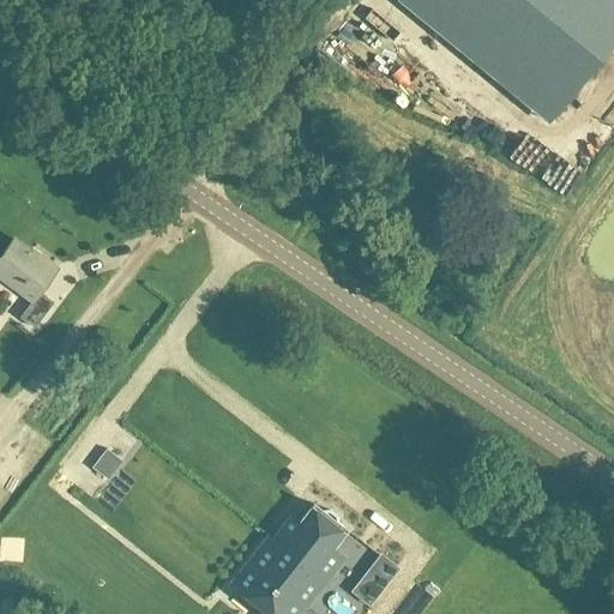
[(613,0),(435,0),(426,14),(585,121),(613,78),(613,0)]
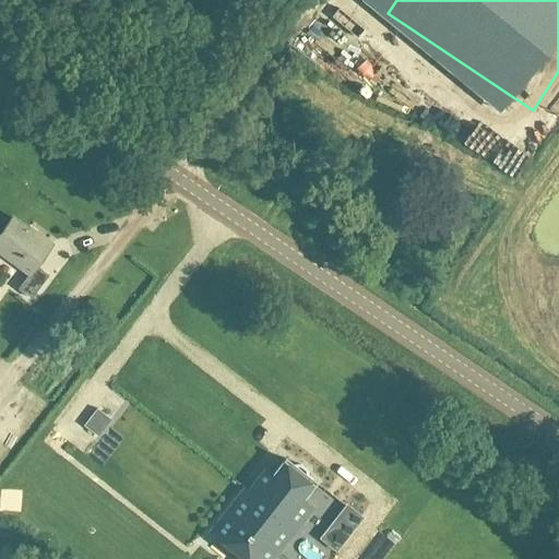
[(36,266),(52,245),(37,234),(36,236),(12,218),(0,234),(0,253),(30,276),(20,290),(32,299),(49,276),(36,266)]
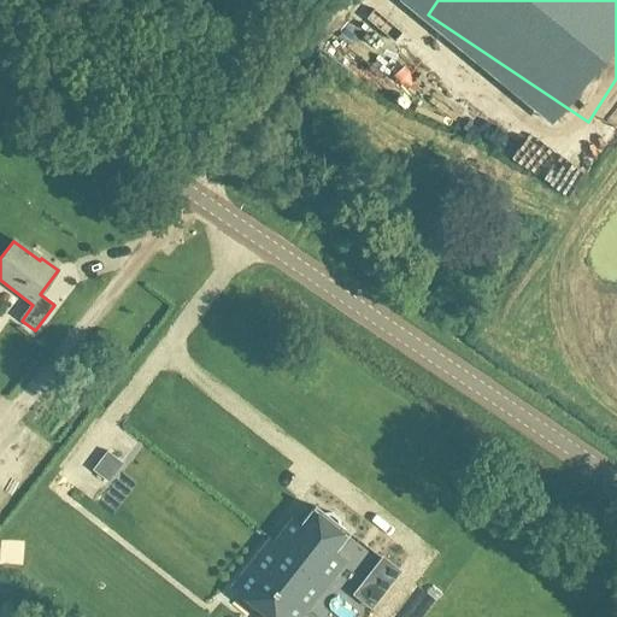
[(124,460),(109,450),(94,469),(109,481),(124,460)]
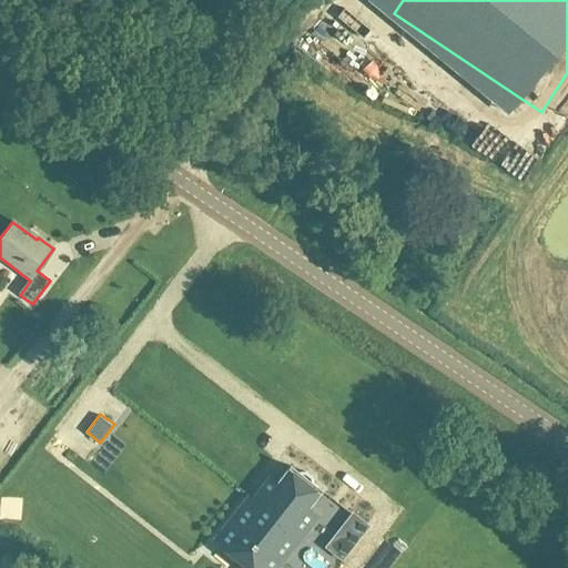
[(213,540),(249,567),(276,567),(318,516),(307,507),(321,490),(313,484),(312,477),(305,472),(298,473),(290,466),(276,483),(270,477),(252,498),(249,496),(213,540)]
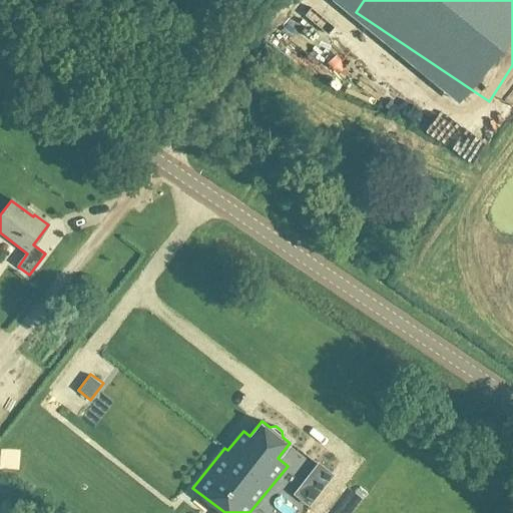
[(186,440),(181,449),(195,457),(200,448),(186,440)]
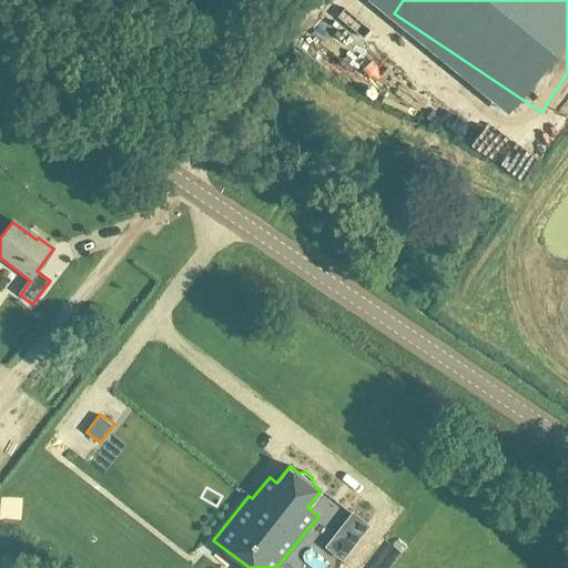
[(353,515),(344,526),(358,537),(367,526),(353,515)]
